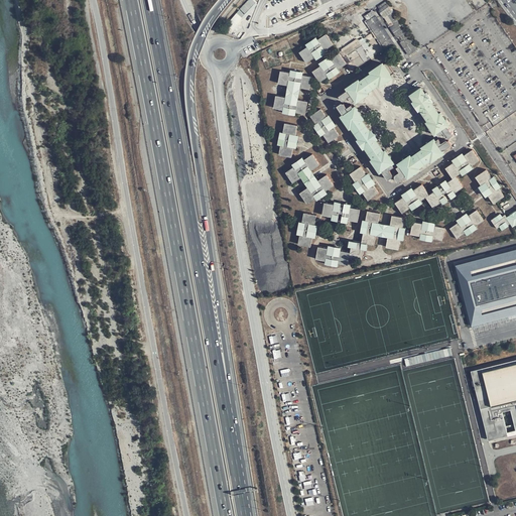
[(413,53),(383,9),(376,14),(381,21),(385,18),(392,28),(388,31),(394,41),(398,38),(402,43),(398,46),(406,58),(413,53)]
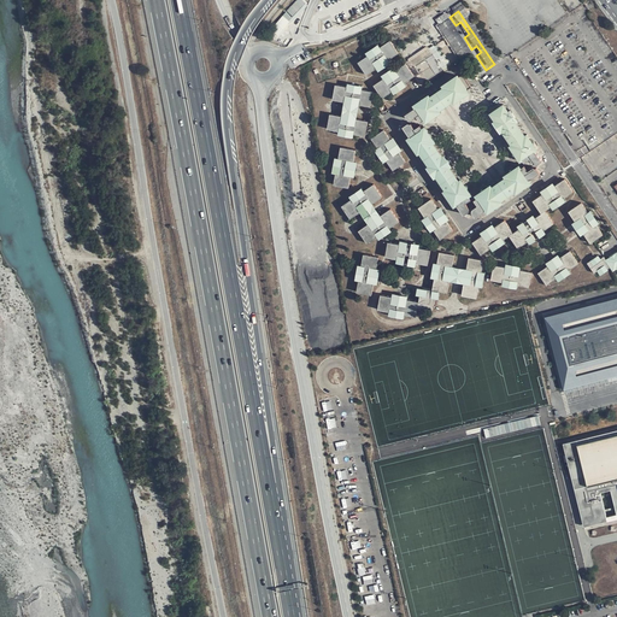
[(283,16),(270,29),(277,36),(291,22),(283,16)]
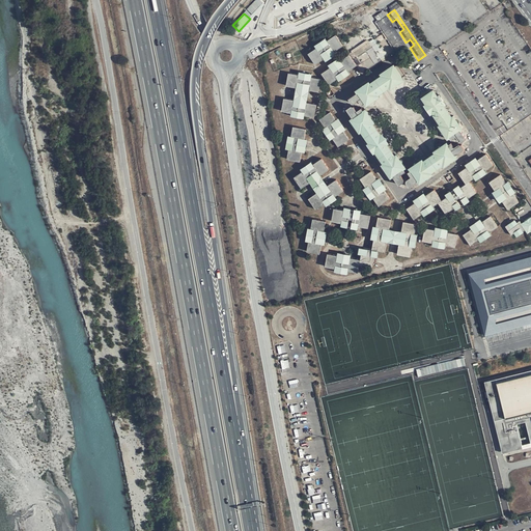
[(379,17),(373,20),(392,46),(391,47),(396,55),(395,56),(404,70),(412,65),(379,17)]
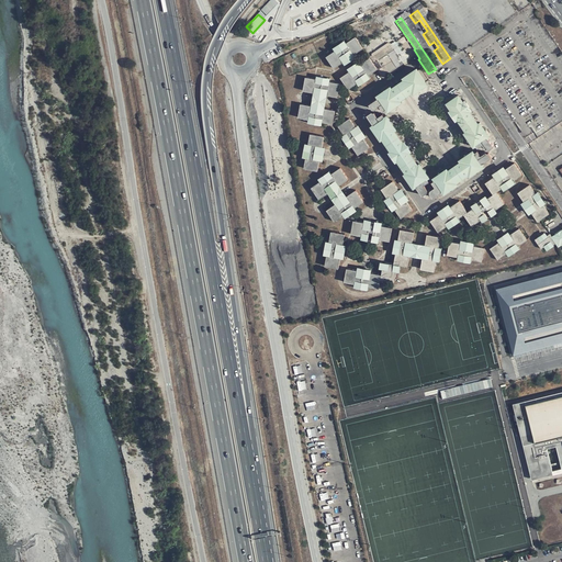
[(415,48),(395,21),(393,22),(418,59),(419,58),(414,49),(415,48)]
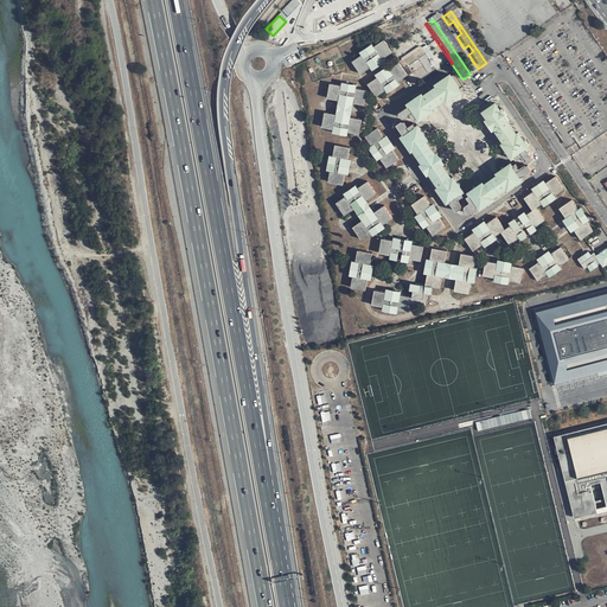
[(375,44),(362,53),(352,61),(360,74),(370,66),(384,57),(394,51),(385,38),(375,44)]
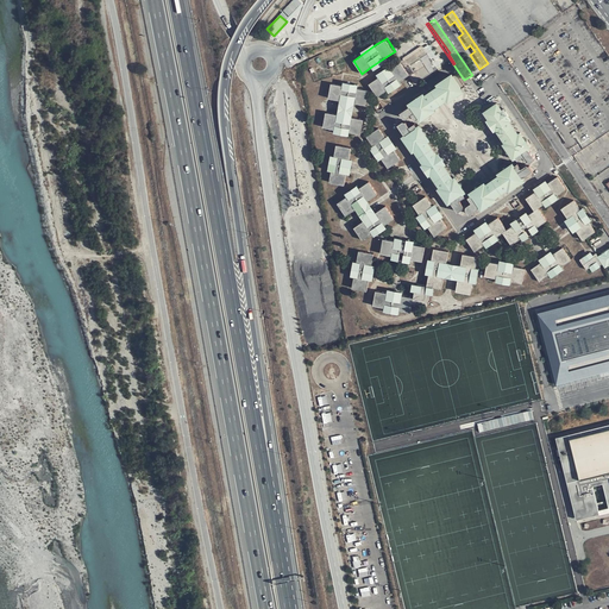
[(360,51),(363,54),(376,44),(375,42),(360,51)]
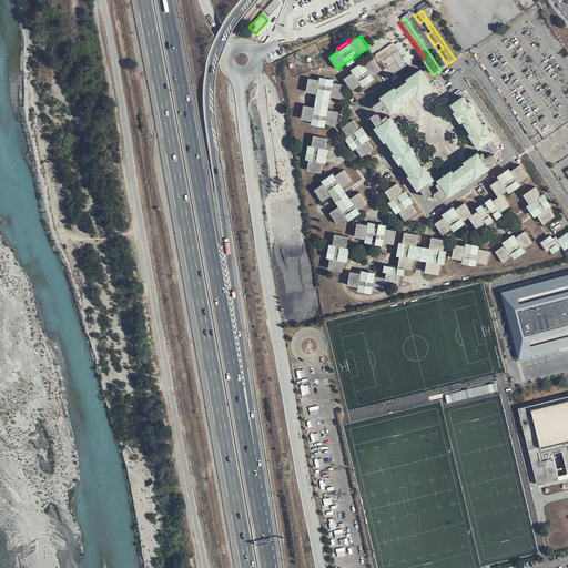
[(391,72),(411,63),(406,54),(403,57),(399,49),(403,48),(401,41),(378,50),(382,59),(394,54),(397,61),(393,62),(394,66),(388,68),(391,72)]
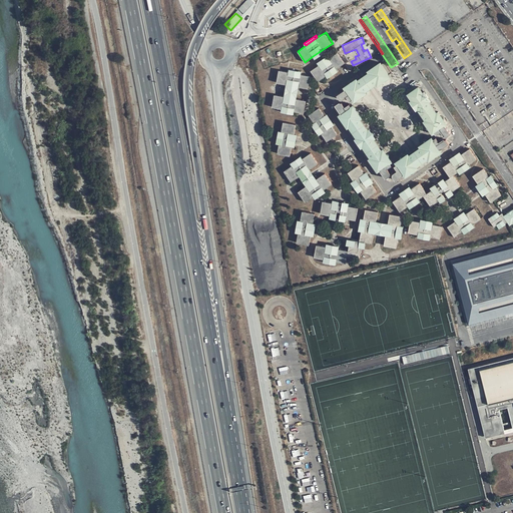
[(327,51),(325,48),(313,56),(315,59),(327,51)]
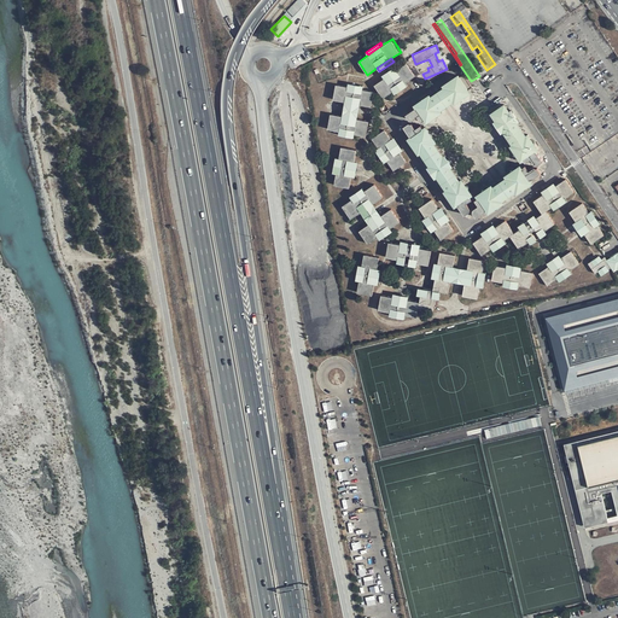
[(398,69),(384,79),(374,86),(383,98),(392,91),(407,81),(417,74),(408,62),(398,69)]
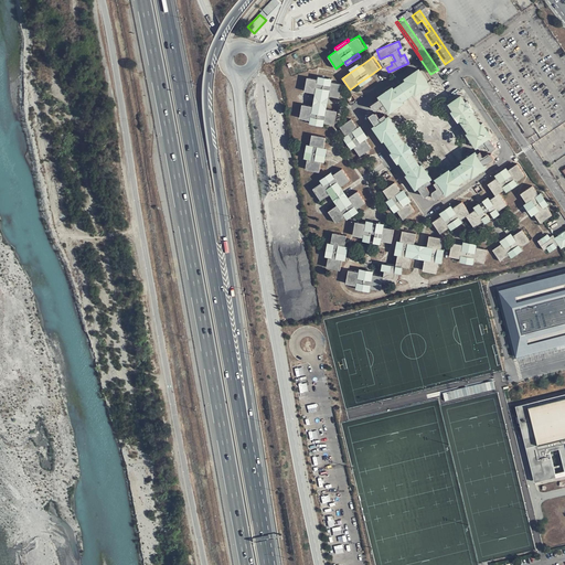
[(349,68),(351,72),(364,63),(362,60),(349,68)]
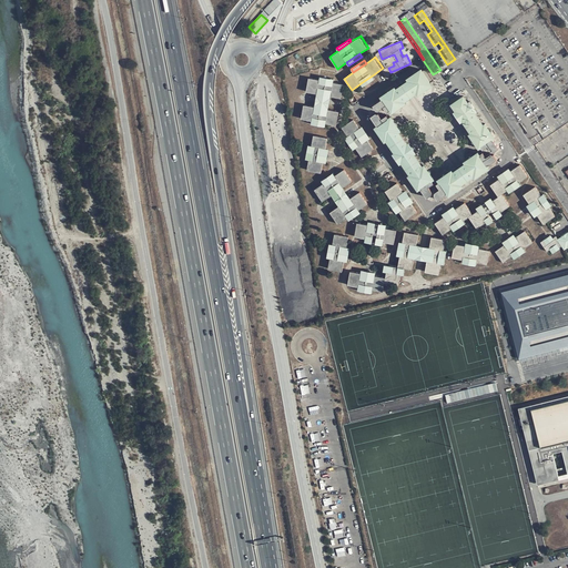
[(435,87),(425,72),(424,69),(423,70),(409,79),(411,81),(399,89),(397,87),(383,98),(385,100),(393,111),(395,114),(409,104),(408,102),(419,94),(421,97),(435,87)]
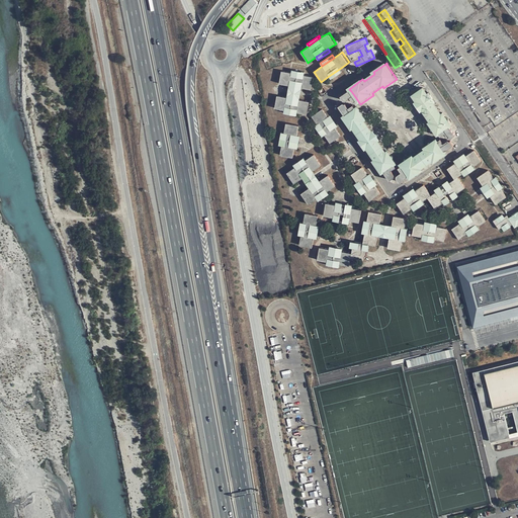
[(343,71),(341,68),(329,76),(331,79),(343,71)]
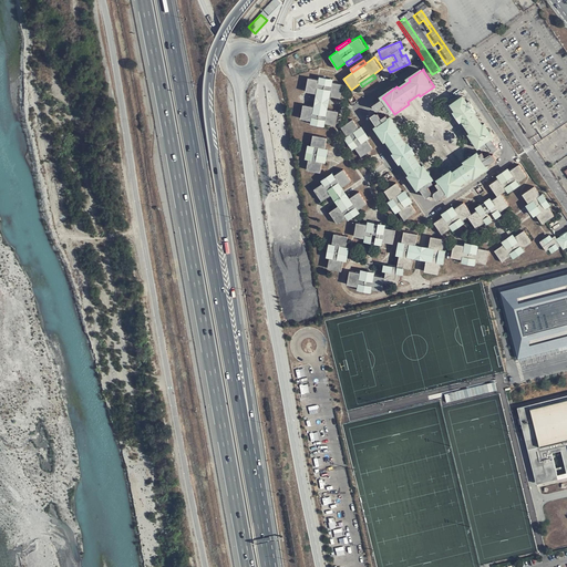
[(332,82),(318,80),(307,78),(305,91),(316,93),(312,106),(302,104),(299,119),(310,121),(325,124),(337,126),(339,112),(327,110),(330,96),(341,99),(343,84),(332,82)]
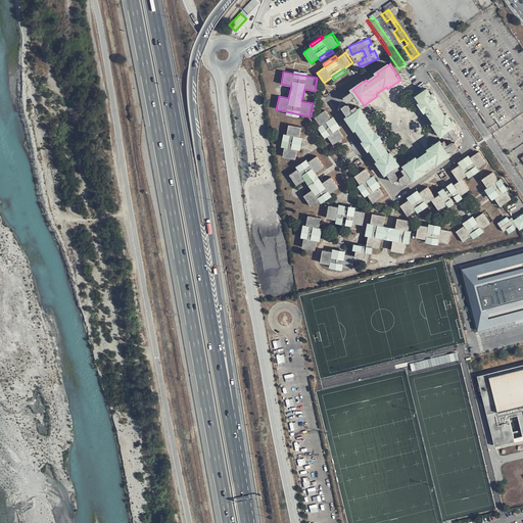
[(416,96),(420,102),(433,93),(428,87),(416,96)]
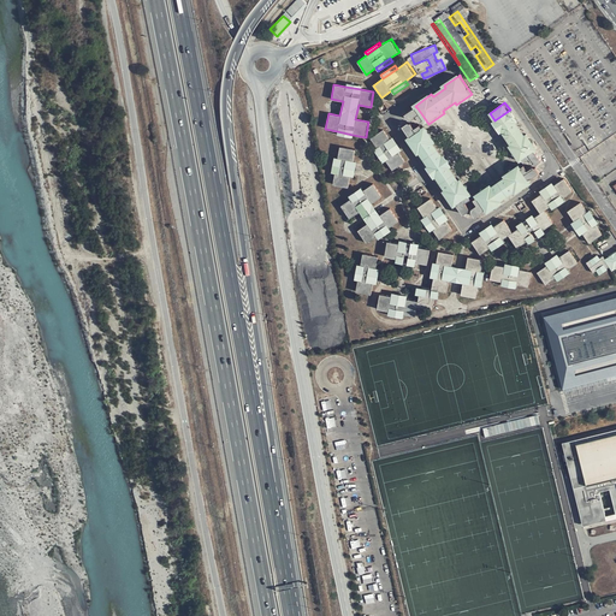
[(426,120),(418,108),(408,116),(412,120),(416,120),(420,118),(424,123),(426,120)]
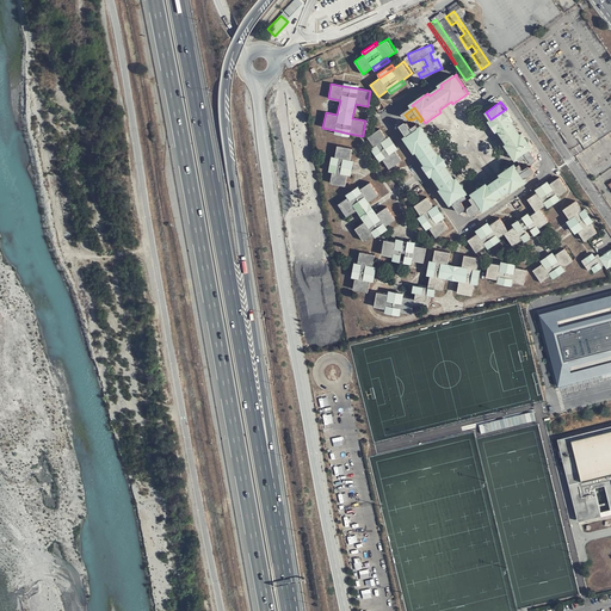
[(506,109),(491,119),(489,121),(497,131),(499,130),(507,143),(506,144),(517,161),(520,159),(532,150),(535,148),(524,131),(522,134),(513,121),(516,119),(507,107),(506,109)]
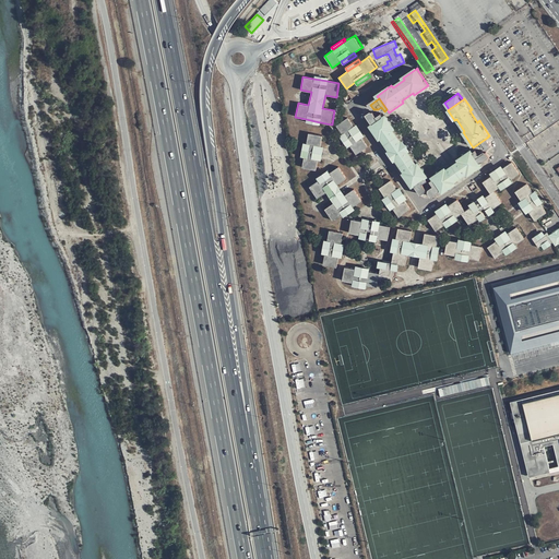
[(372,125),(383,116),(382,114),(378,117),(375,113),(371,113),(367,116),(372,125)]
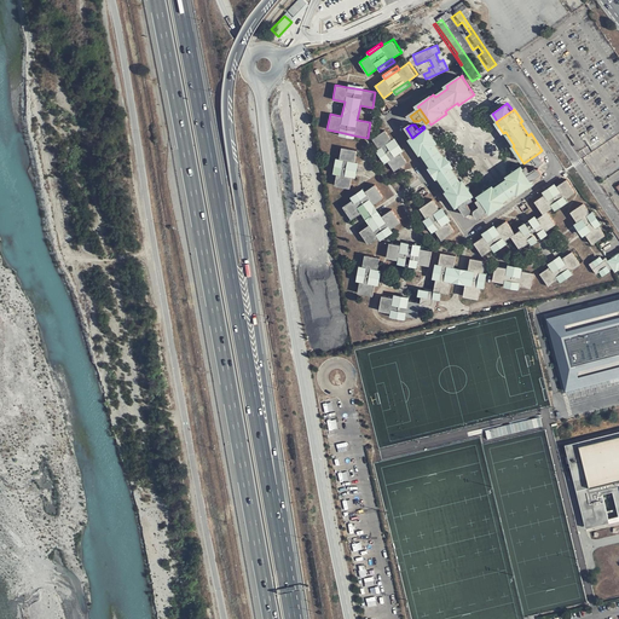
[(429,126),(424,128),(412,138),(410,139),(422,156),(424,155),(433,167),(431,169),(438,180),(440,179),(450,192),(447,194),(458,210),(461,208),(474,200),(478,196),(467,180),(464,181),(455,169),(457,167),(450,156),(446,157),(438,145),(440,143),(429,126)]
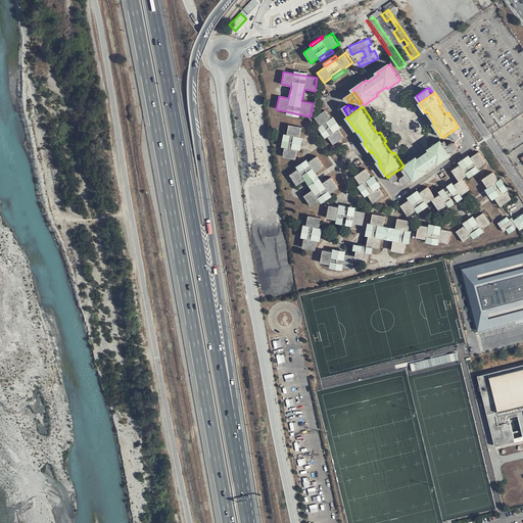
[(320,126),(328,138),(333,145),(344,138),(339,131),(331,119),(326,110),(315,117),(320,126)]
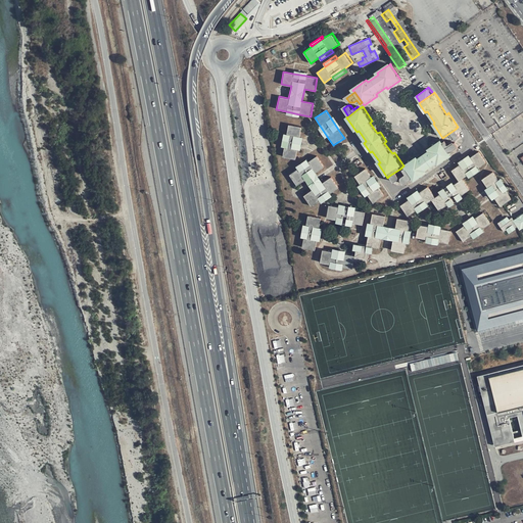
[(334,116),(331,119),(339,131),(342,129),(334,116)]
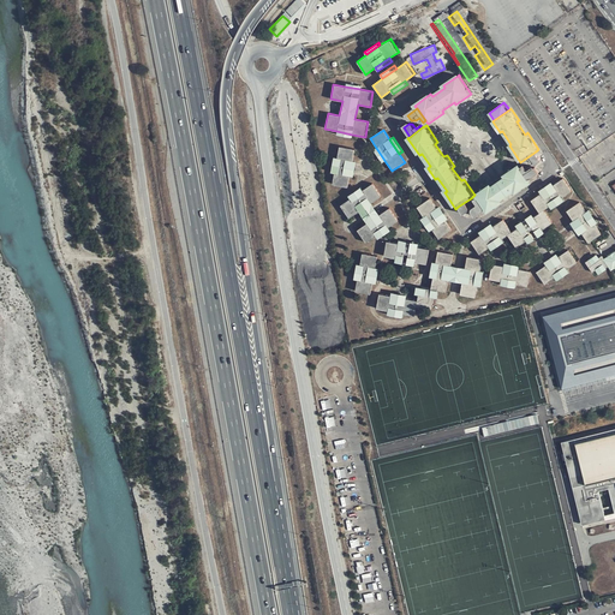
[(338,157),(334,173),(333,184),(347,186),(350,175),(352,161),(354,148),(340,145),(338,157)]
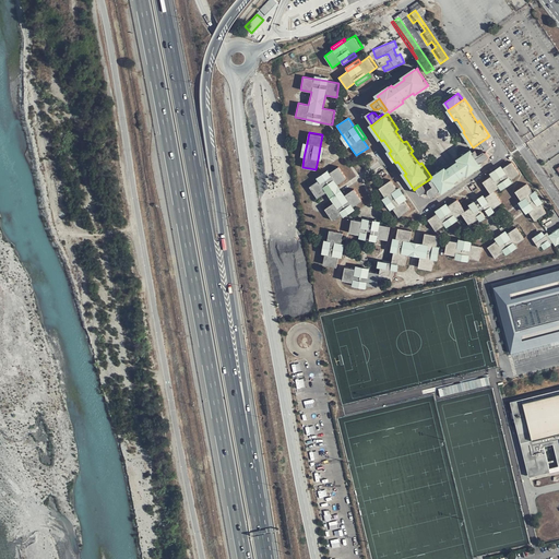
[(347,149),(351,147),(342,134),(340,137),(347,149)]
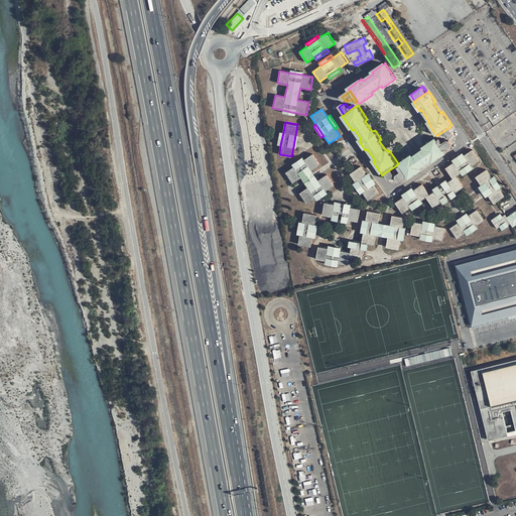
[(449,127),(439,134),(440,136),(445,133),(447,137),(452,137),(455,135),(449,127)]
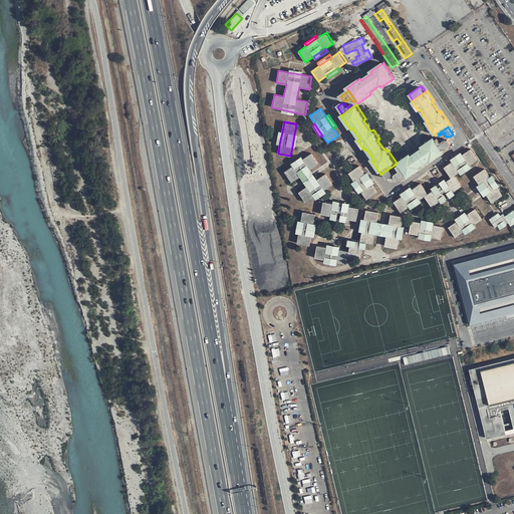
[(446,154),(444,151),(437,141),(435,138),(422,148),(422,149),(413,156),(412,155),(398,165),(400,167),(407,177),(409,180),(422,170),(421,168),(431,162),(432,163),(446,154)]
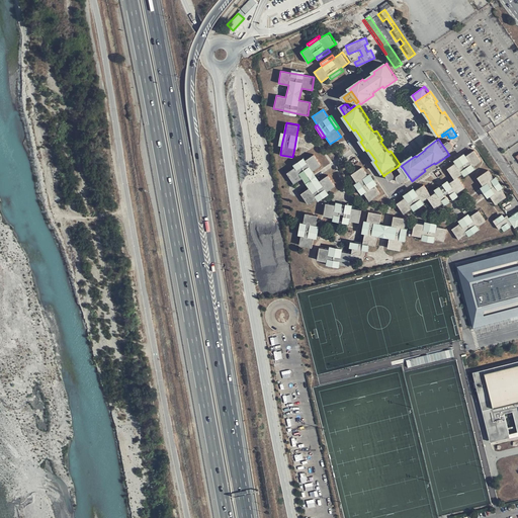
[(440,142),(447,152),(455,147),(452,142),(448,142),(445,144),(442,140),(440,142)]
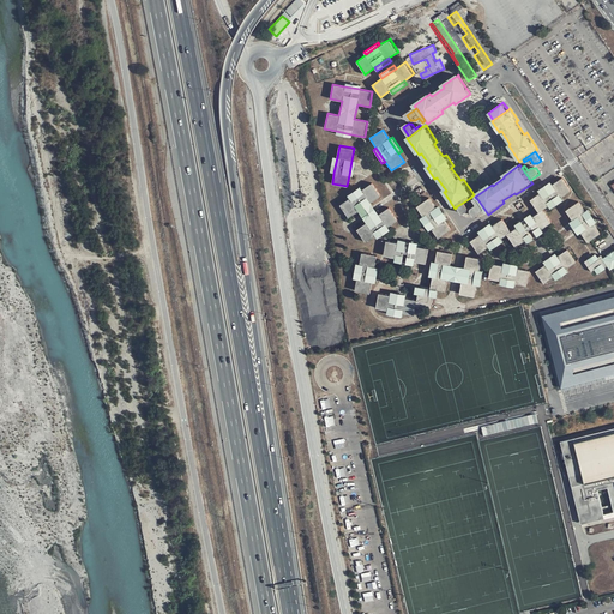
[(552,208),(565,198),(575,192),(566,179),(555,185),(542,194),(533,202),(541,214),(535,218),(529,223),(525,224),(517,230),(511,234),(503,222),(493,228),(480,238),(469,245),(479,257),(488,251),(503,241),(509,238),(517,250),(527,242),(535,236),(537,234),(543,230),(554,223),(546,211),(552,208)]
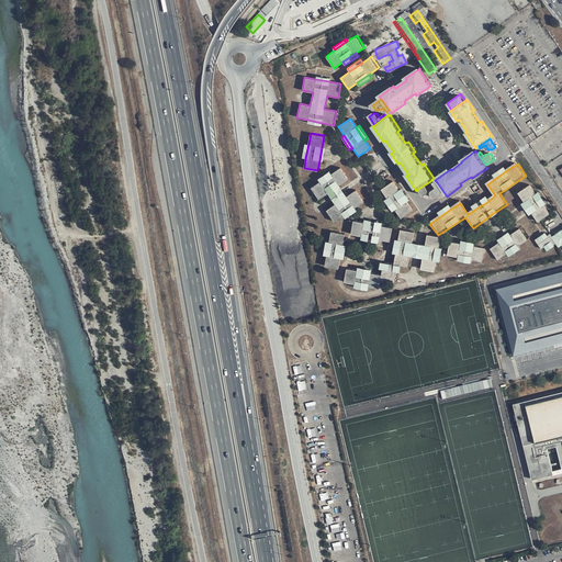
[(333,172),(321,180),(311,187),(319,200),(329,193),(336,204),(326,210),(335,223),(345,215),(356,208),(364,202),(357,190),(348,195),(340,186),(349,179),(341,167),(333,172)]
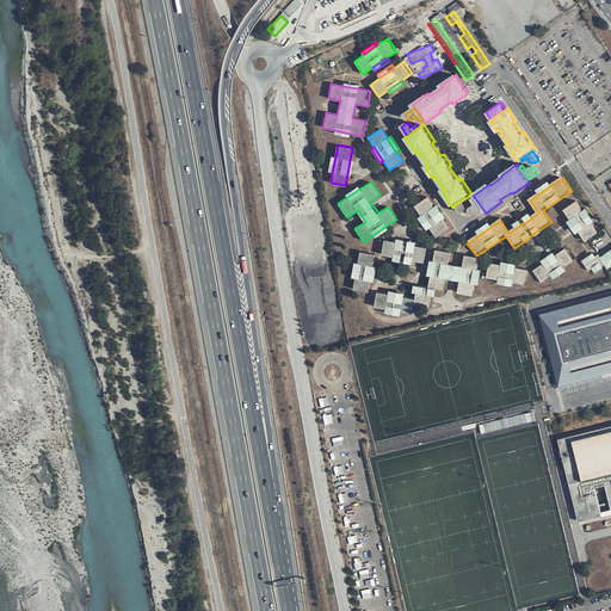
[(538,190),(539,193),(553,184),(550,181),(538,190)]
